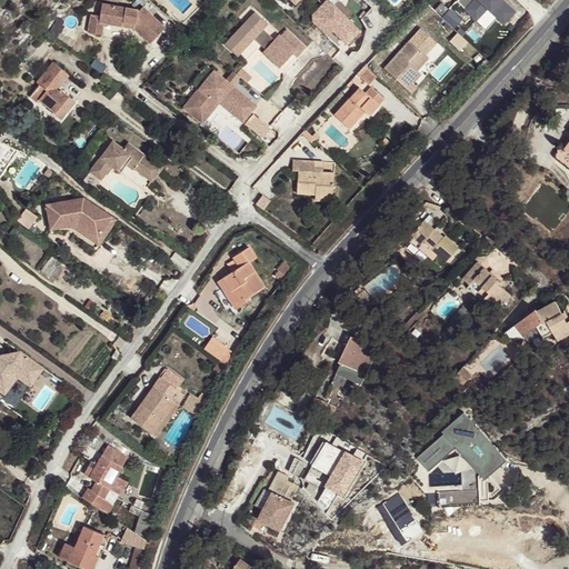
[(349,50),(368,28),(337,0),(327,0),(312,18),(349,50)]
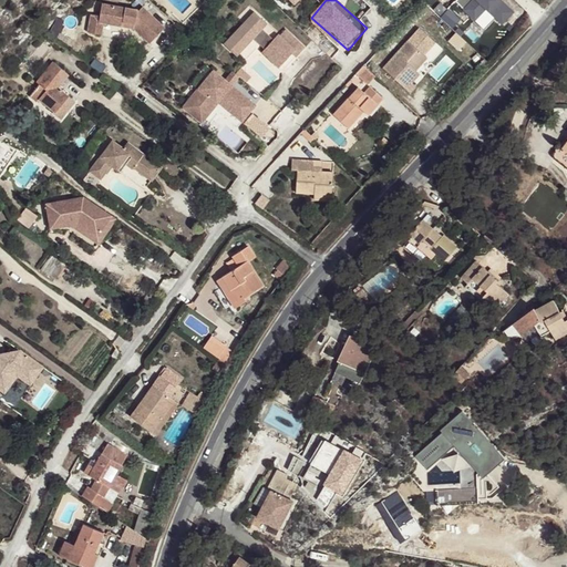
[(474,0),(466,8),(486,28),(498,17),(506,24),(521,11),(509,0),(474,0)]
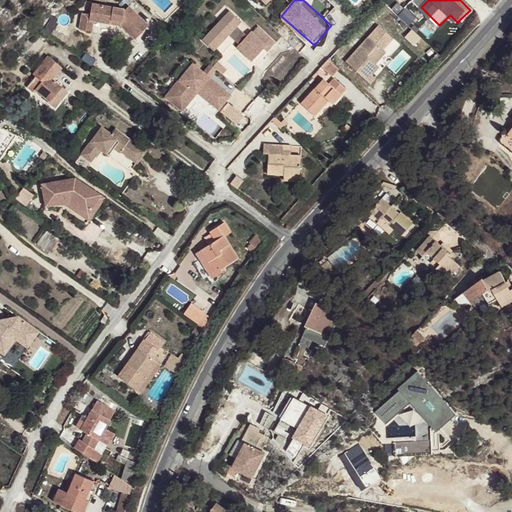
[(149,25),(129,6),(126,9),(92,3),(89,20),(87,20),(85,33),(91,34),(94,21),(110,24),(111,20),(121,22),(121,26),(135,40),(149,25)]
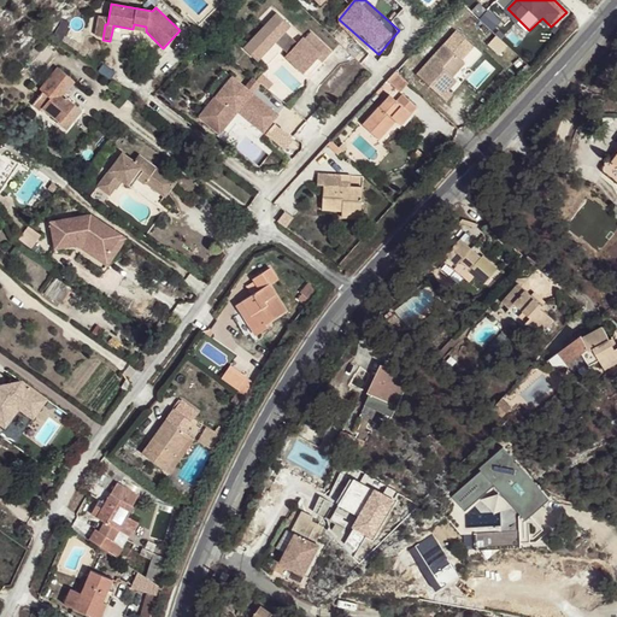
[(483,18),(498,31),(506,21),(492,9),(483,18)]
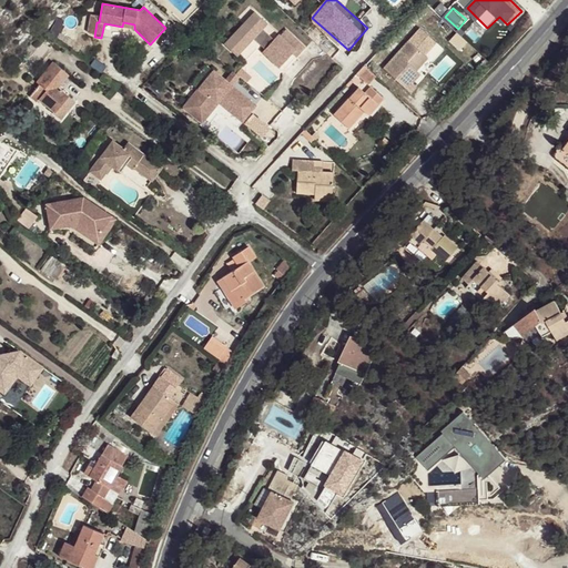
[(266,23),(254,12),(224,46),(236,57),(253,38),(264,49),(262,51),(280,67),(292,53),(296,57),(305,47),(285,29),(280,36),(277,33),(273,39),(262,29),(266,23)]
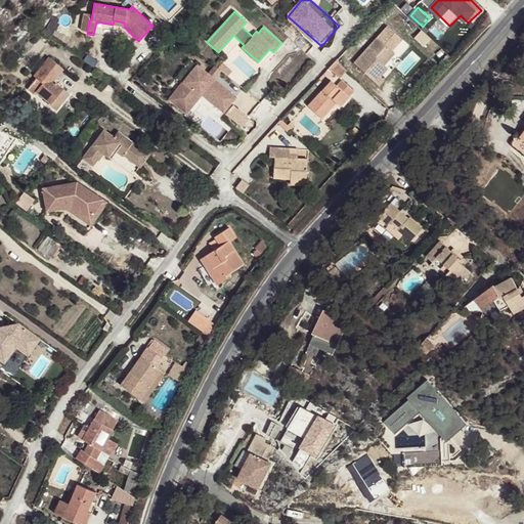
[(426,45),(432,39),(425,31),(418,37),(426,45)]
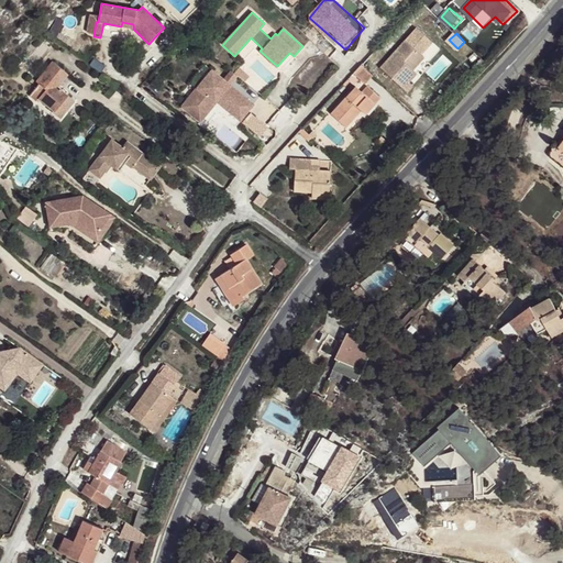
[(379,67),(407,92),(412,86),(409,83),(401,75),(409,66),(414,69),(424,57),(405,40),(379,67)]
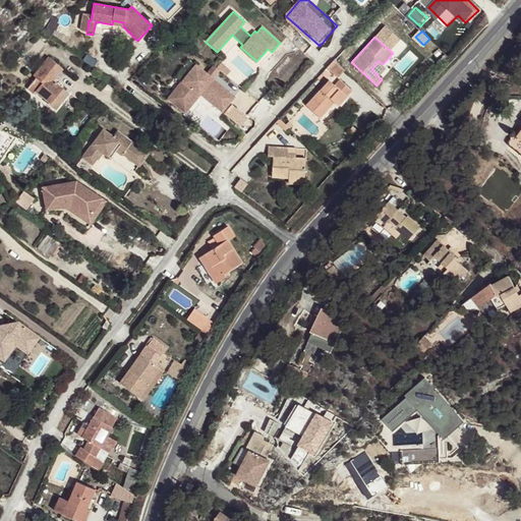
[(36,92),(50,104),(63,89),(54,80),(63,69),(48,57),(35,74),(38,77),(44,82),(36,92)]
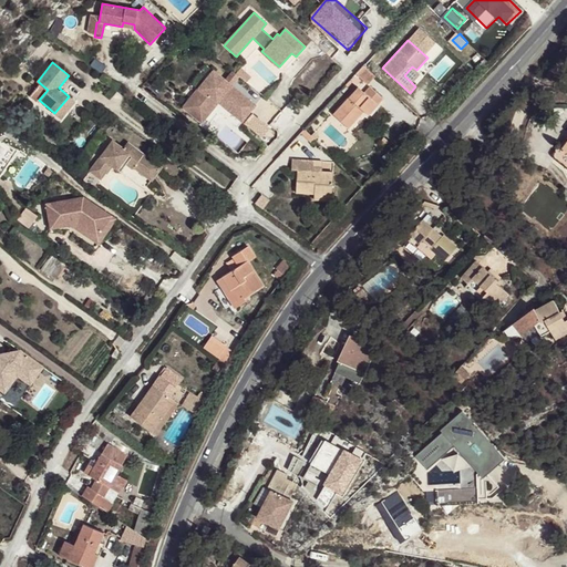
[(368,84),(375,76),(363,65),(356,73),(368,84)]
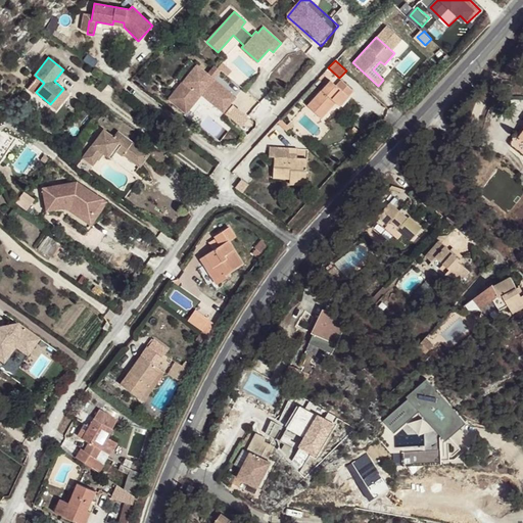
[(373,69),(380,77),(387,68),(384,64),(380,61),(373,69)]
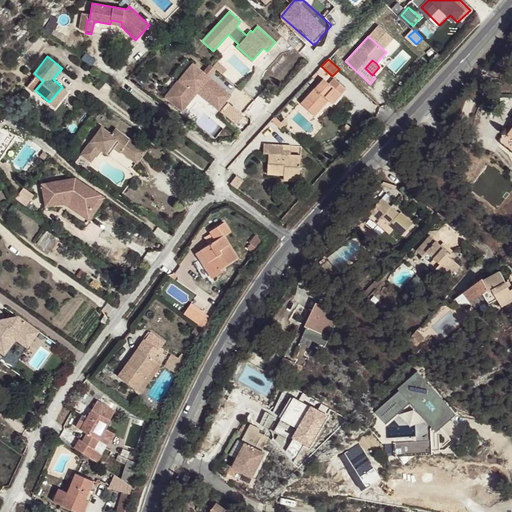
[(203,71),(192,63),(172,88),(165,96),(182,110),(197,91),(219,109),(231,94),(209,76),(208,76),(206,79),(201,74),(203,72),(203,71)]
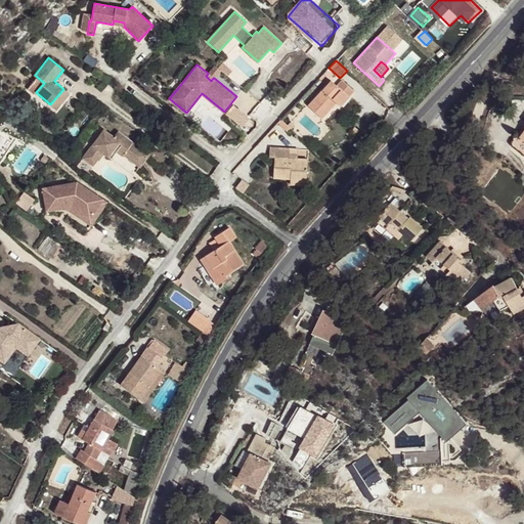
[(214,64),(208,73),(208,74),(213,78),(214,78),(220,70),(214,64)]
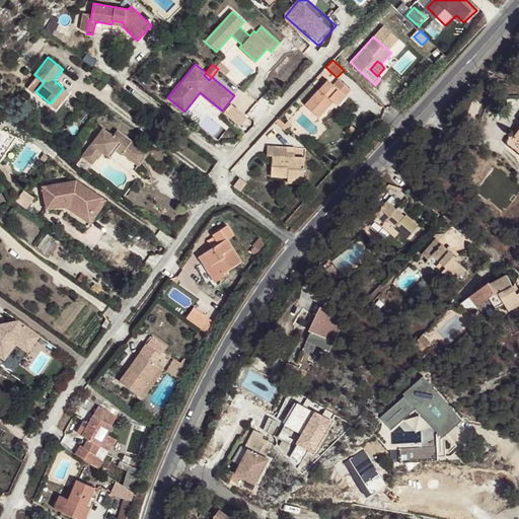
[(33,94),(35,91),(44,82),(38,77),(27,90),(33,94)]
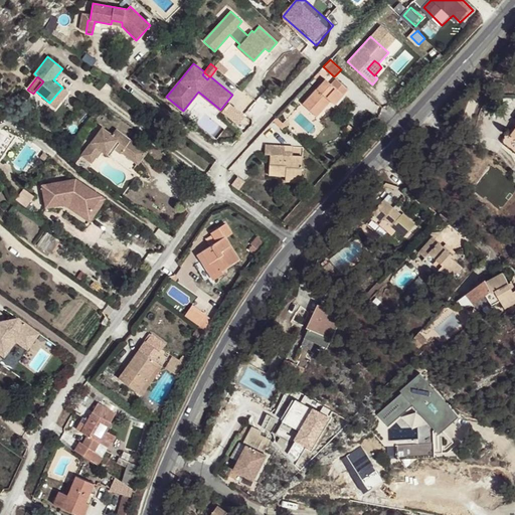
[(325,78),(302,104),(316,117),(327,106),(325,104),(329,100),(331,102),(332,102),(341,93),(343,96),(348,91),(338,80),(333,87),(325,78)]
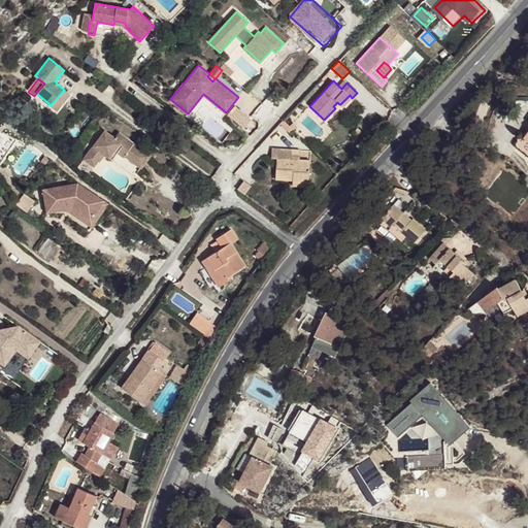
[(69,94),(64,90),(51,105),(57,110),(69,94)]
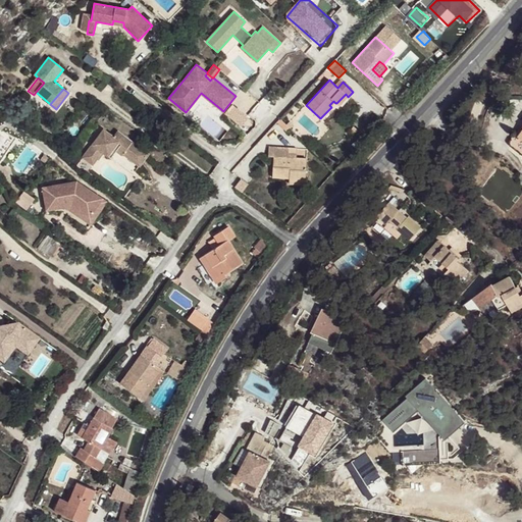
[(346,94),(336,103),(340,106),(348,97),(346,94)]
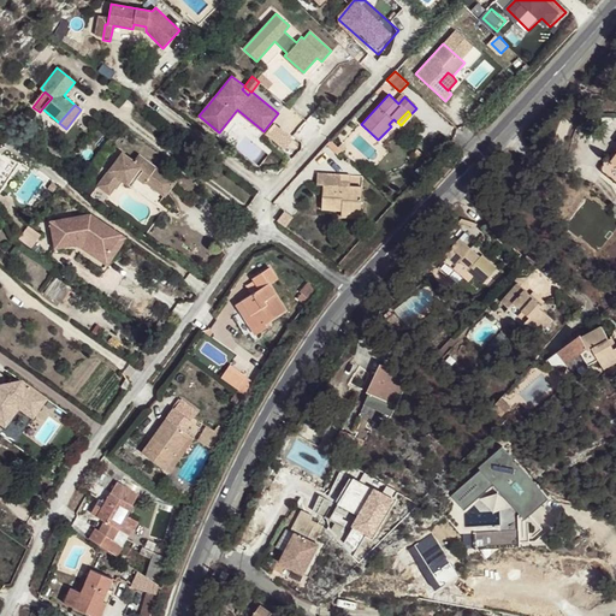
[(342,152),(330,140),(326,144),(338,155),(342,152)]
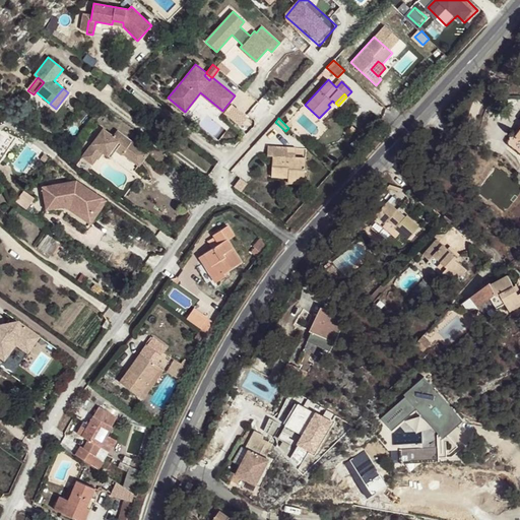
[(82,157),(92,166),(102,151),(107,155),(112,148),(116,150),(121,154),(122,153),(124,150),(141,164),(148,153),(116,131),(113,136),(103,128),(82,157)]
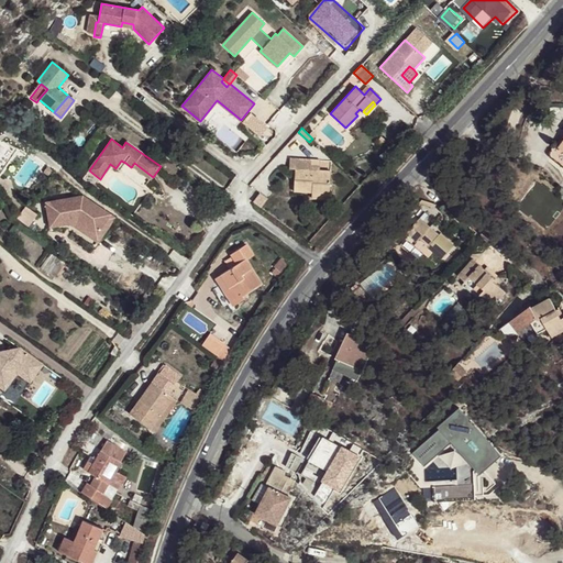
[(330,192),(331,170),(320,170),(311,169),(311,158),(290,158),(289,168),(295,169),(295,191),(311,191),(330,192)]
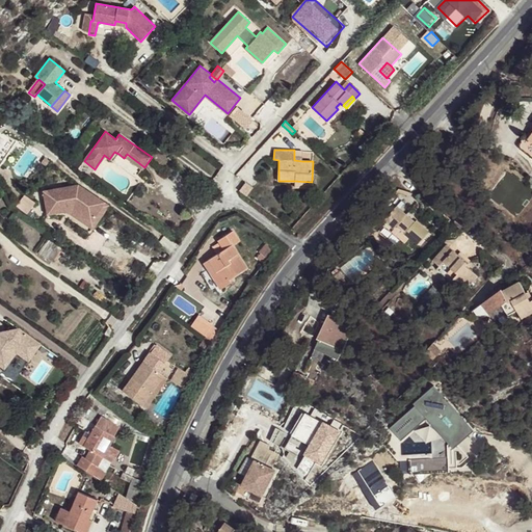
[(302,151),(294,150),(294,160),(302,161),(302,151)]
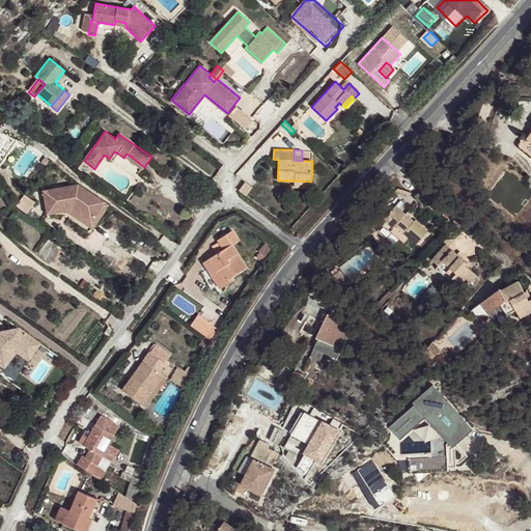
[(114,151),(109,159),(112,161),(118,154),(114,151)]
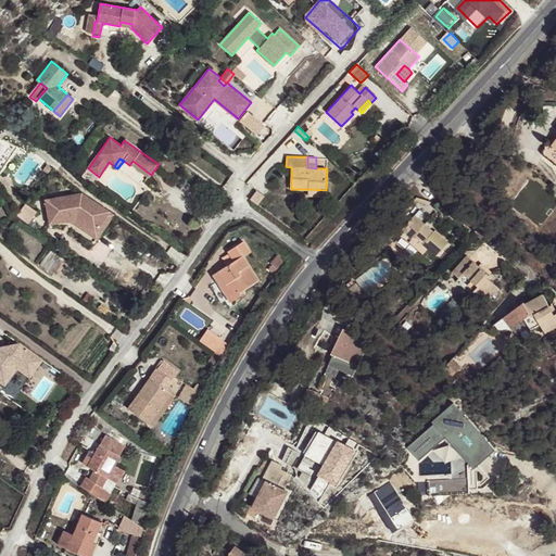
[(149,178),(151,175),(133,161),(130,164),(149,178)]
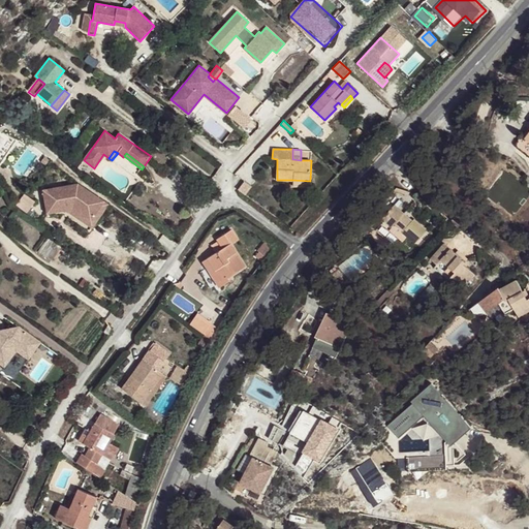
[(85,218),(97,198),(71,181),(36,188),(41,212),(60,208),(66,207),(85,218)]
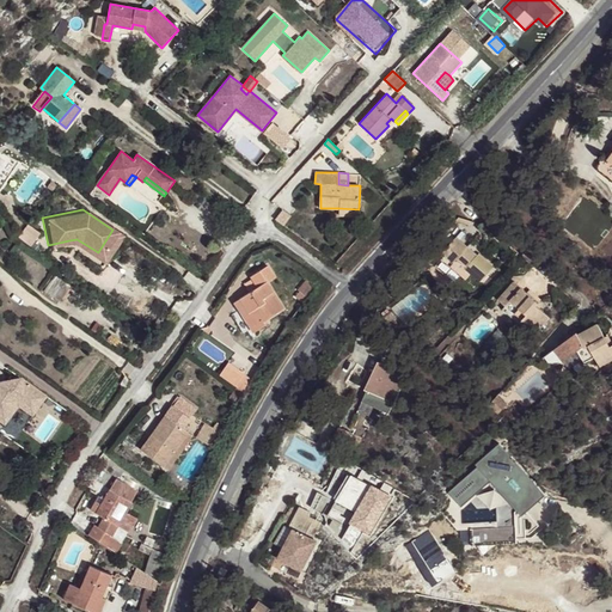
[(118,233),(112,230),(98,252),(77,239),(69,240),(99,261),(118,233)]
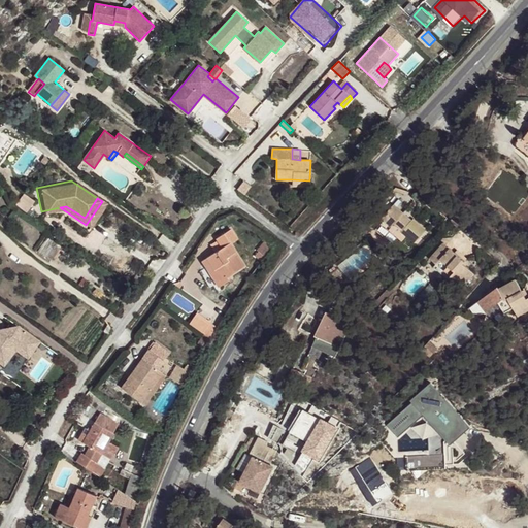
[(415,243),(426,231),(414,219),(411,221),(395,205),(383,218),(391,227),(393,225),(406,236),(415,243)]
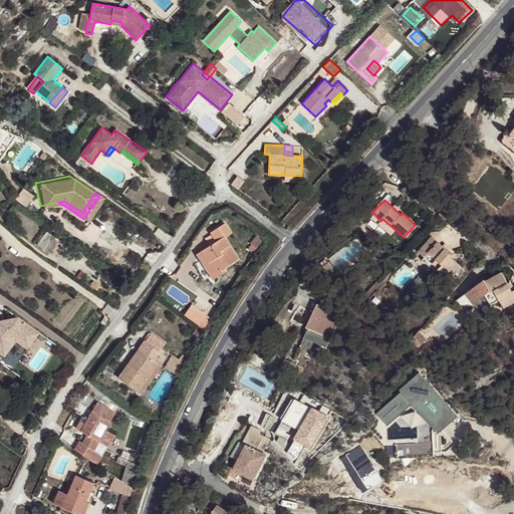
[(392,235),(396,230),(382,219),(380,221),(372,212),(370,215),(371,217),(392,235)]
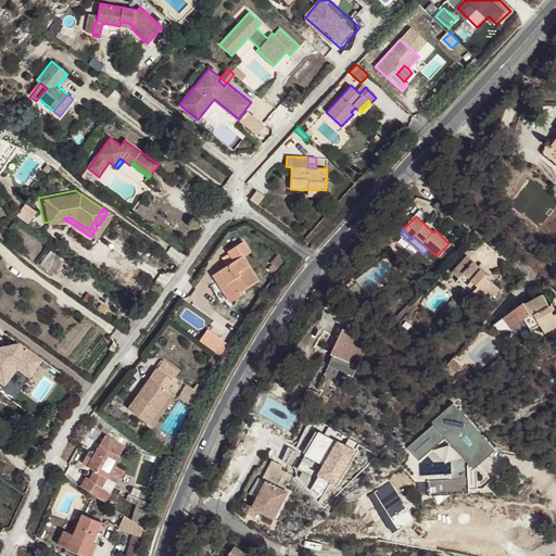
[(244,240),(227,251),(234,262),(217,273),(227,286),(222,289),(228,299),(239,291),(257,279),(242,255),(250,251),(244,240)]
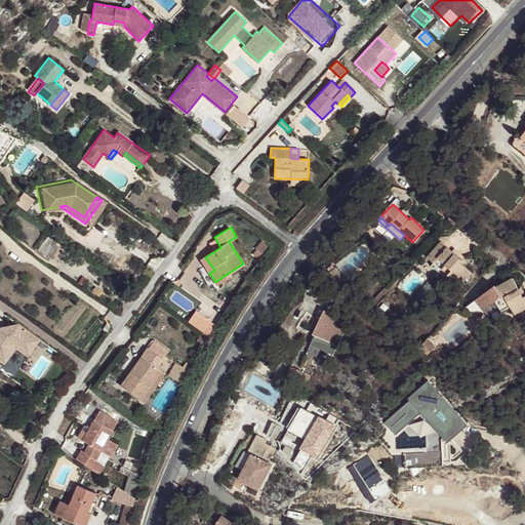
[(45,254),(51,259),(61,246),(47,236),(38,249),(45,254)]
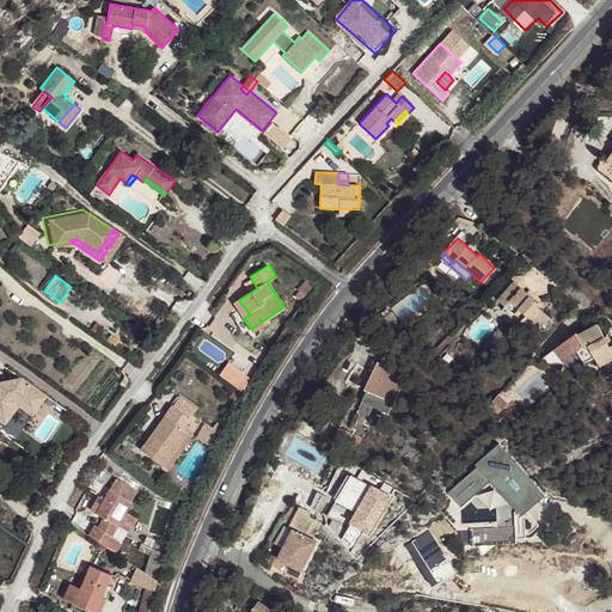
[(314,288),(308,276),(298,289),(307,298),(314,288)]
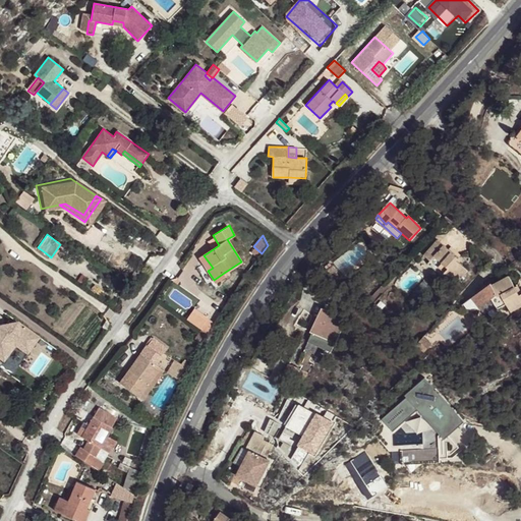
[(438,240),(424,254),(431,262),(437,267),(435,270),(443,278),(445,275),(456,285),(468,271),(460,264),(457,267),(454,264),(457,261),(458,259),(438,240)]
